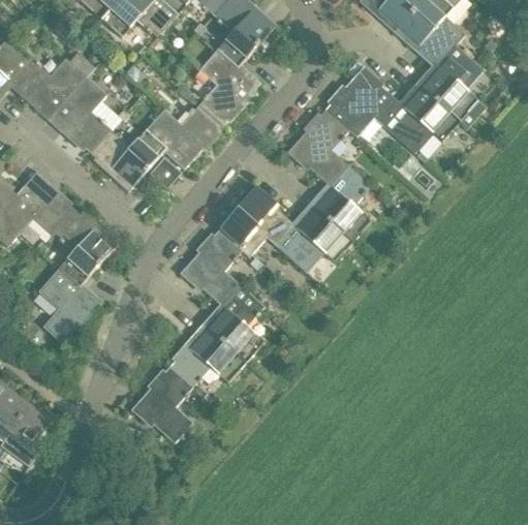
[(100,21),(118,0),(82,0),(81,2),(100,21)]
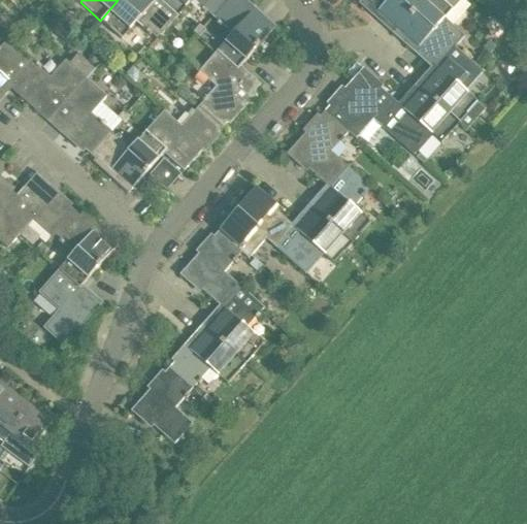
[(177,14),(161,0),(118,0),(100,21),(120,38),(135,21),(156,38),(177,14)]
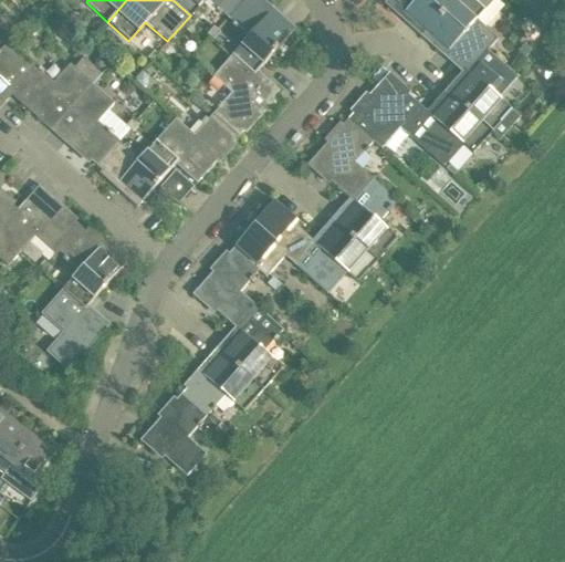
[(226,16),(239,0),(173,0),(190,16),(203,0),(208,0),(226,16)]
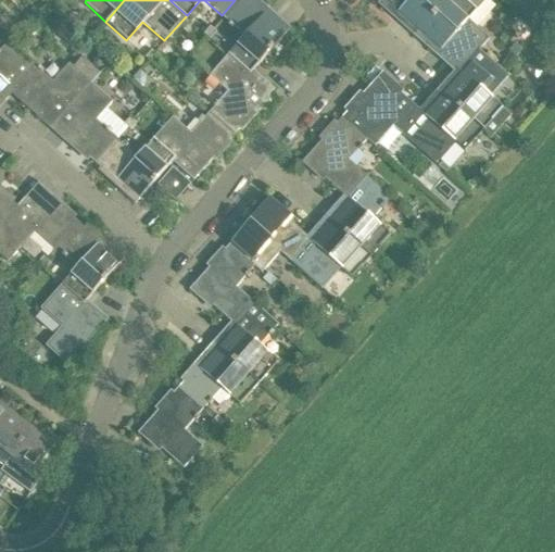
[(228,52),(251,71),(291,25),(276,12),(270,19),(265,13),(267,10),(256,0),(235,0),(222,15),(243,35),(228,52)]
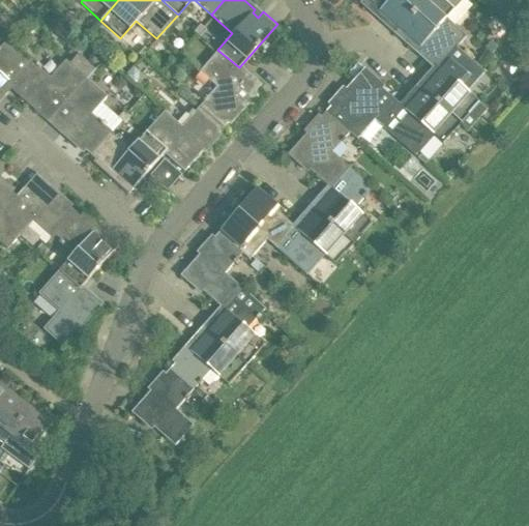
[(361,0),(377,12),(379,10),(385,16),(382,18),(380,21),(394,33),(423,0),(361,0)]
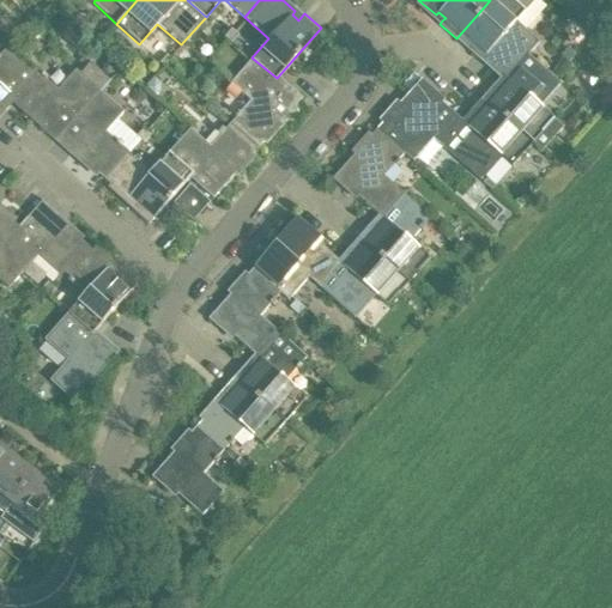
[(490,0),(456,38),(472,52),(478,47),(485,53),(483,55),(492,65),(506,76),(527,52),(528,53),(532,49),(539,40),(516,19),(526,8),(533,0),(490,0)]
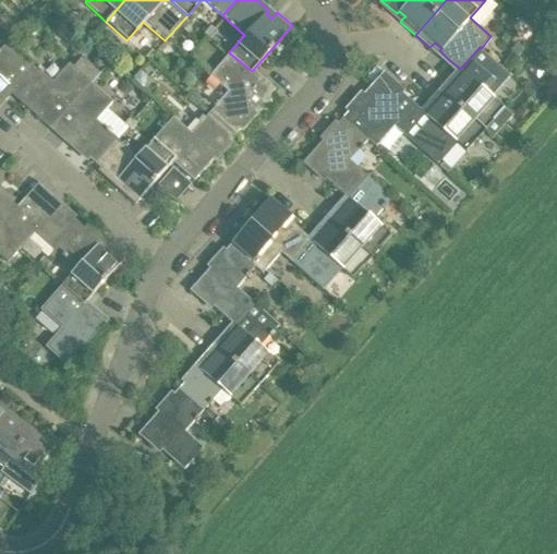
[(23,28),(29,21),(26,17),(20,25),(23,28)]
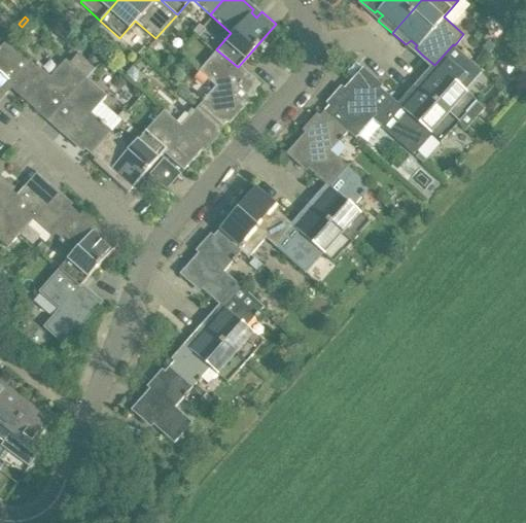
[(28,20),(22,27),(25,29),(31,23),(28,20)]
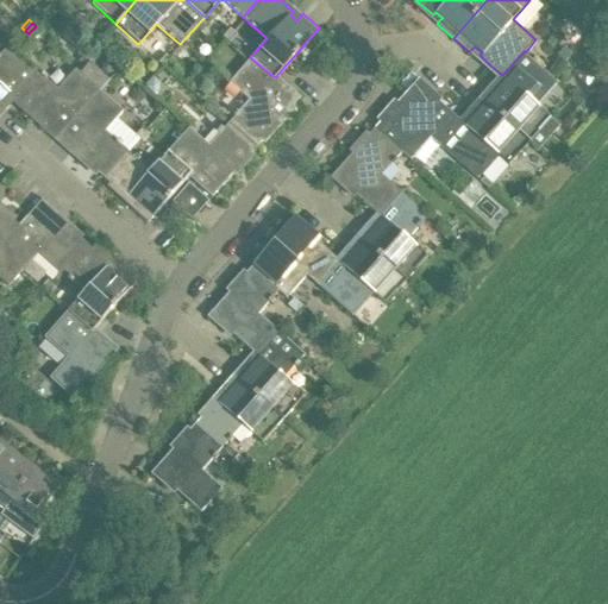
[(230,25),(223,33),(226,37),(233,29),(230,25)]
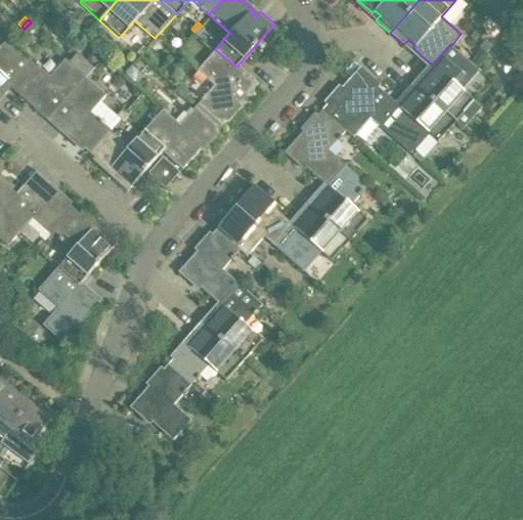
[(201,25),(194,32),(198,34),(204,28),(201,25)]
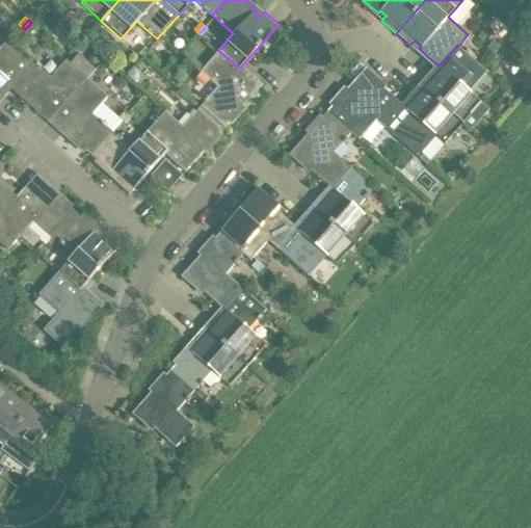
[(488,48),(495,42),(492,38),(485,46),(488,48)]
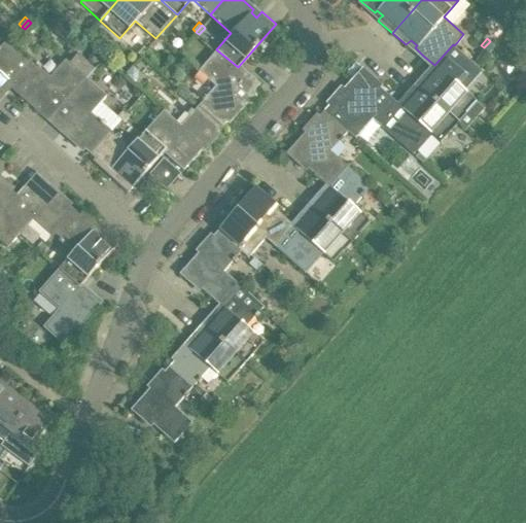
[(0,99),(8,90),(3,85),(7,79),(9,80),(28,59),(27,59),(18,50),(8,42),(8,41),(7,42),(6,41),(4,39),(0,44),(0,99)]
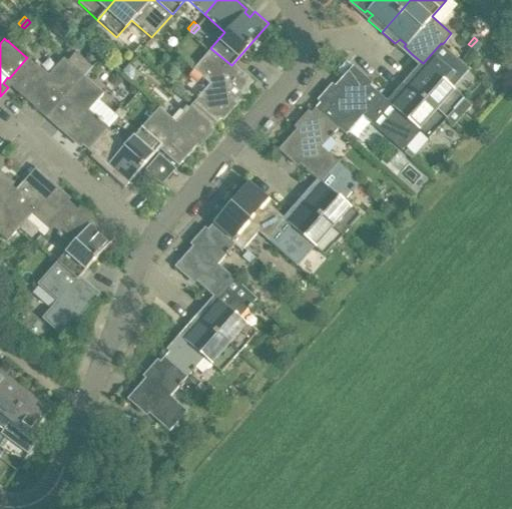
[(477,40),(471,46),(474,49),(480,42),(477,40)]
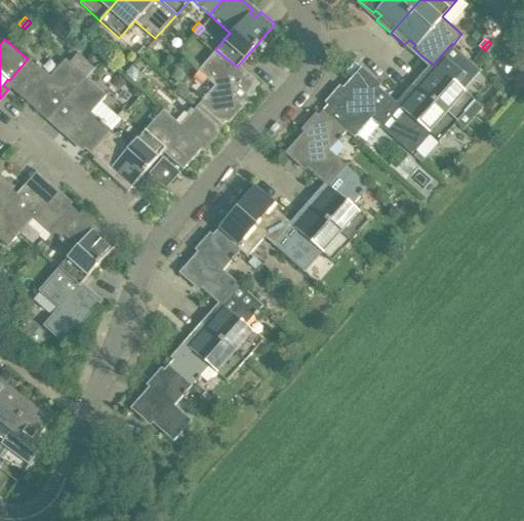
[(143,44),(136,50),(140,53),(147,47),(143,44)]
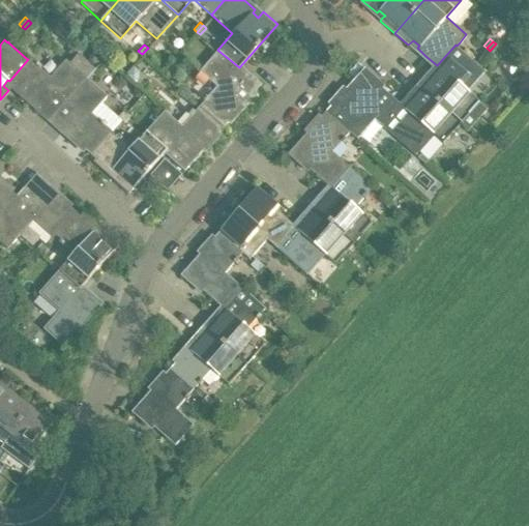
[(429,68),(416,83),(461,122),(462,121),(468,126),(470,125),(479,134),(489,124),(478,115),(486,107),(479,100),(466,89),(483,69),(479,65),(476,63),(473,60),(468,56),(457,46),(456,45),(437,65),(439,67),(435,74),(434,72),(429,68)]
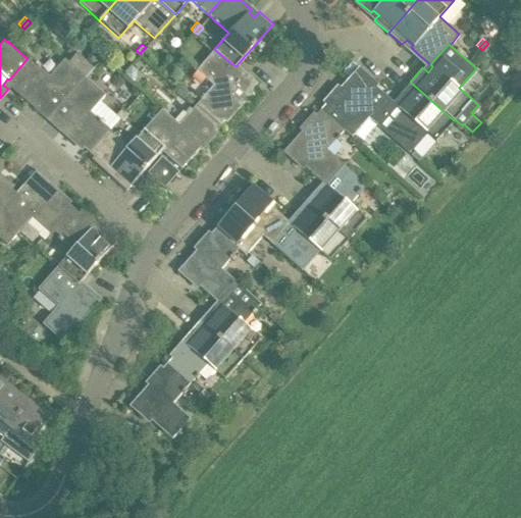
[(95,49),(88,51),(87,57),(91,61),(97,60),(98,53),(95,49)]
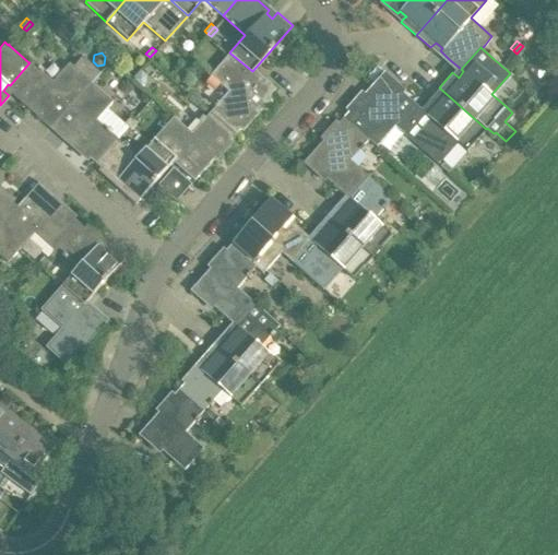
[(229,52),(211,74),(229,91),(212,110),(237,132),(276,87),(254,69),(252,71),(229,52)]
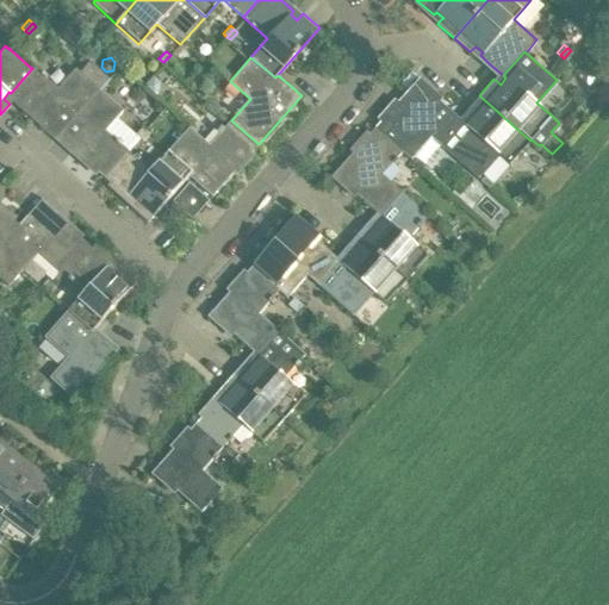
[(32,68),(11,93),(22,104),(23,105),(35,114),(38,111),(45,117),(39,124),(55,137),(99,86),(109,75),(89,58),(80,69),(75,66),(64,78),(57,85),(35,64),(31,68),(32,68)]
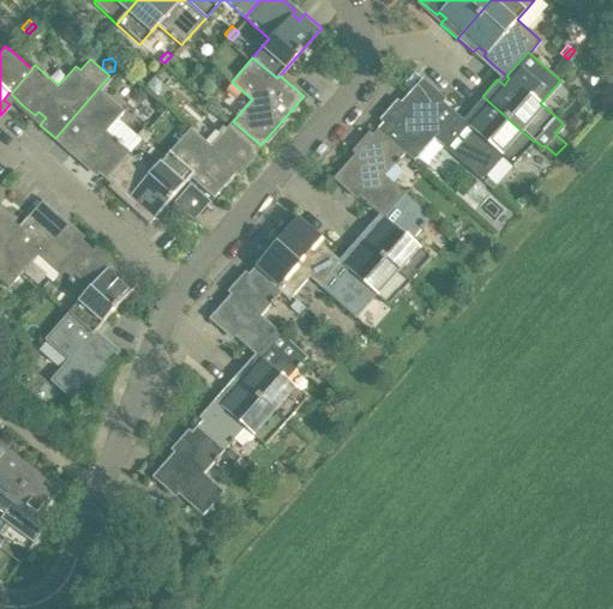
[(589,65),(581,73),(592,83),(600,74),(589,65)]
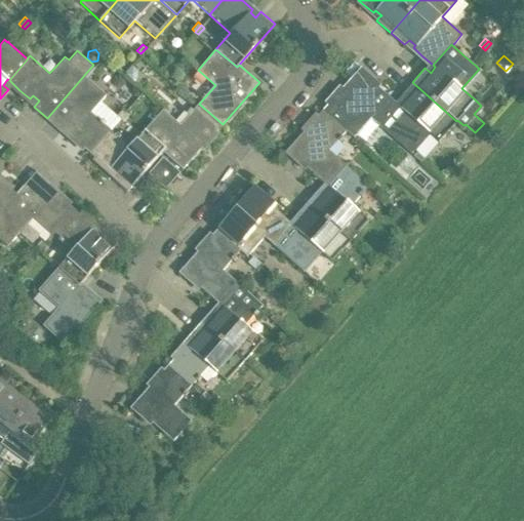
[(124,72),(132,80),(137,75),(137,69),(132,64),(124,72)]
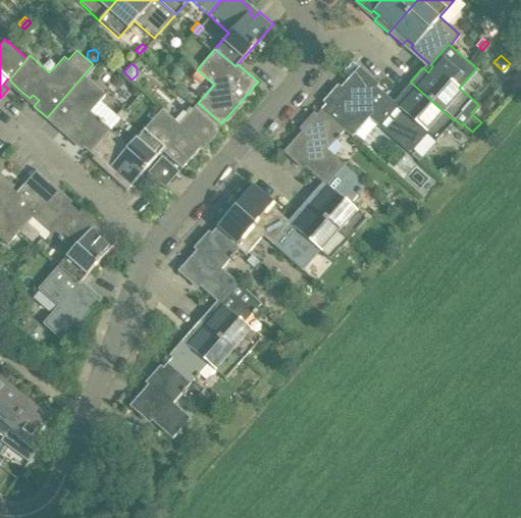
[(359,66),(321,108),(345,128),(351,135),(367,116),(377,124),(396,104),(385,95),(375,86),(374,87),(373,88),(371,87),(368,84),(372,78),(359,66)]
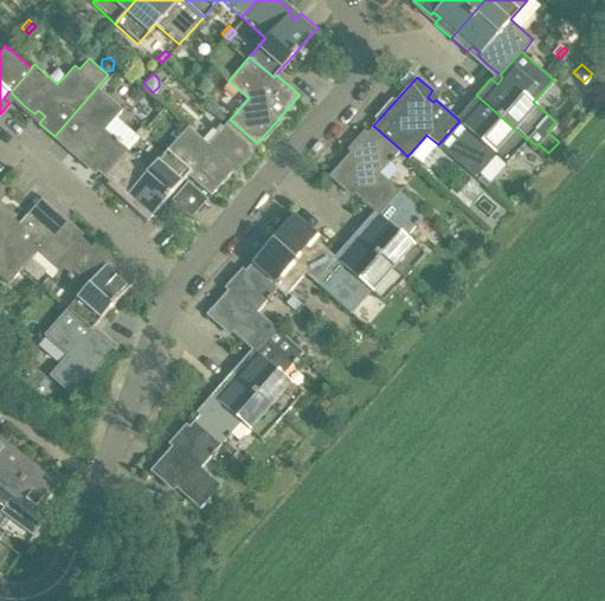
[(98,85),(55,136),(71,150),(77,144),(83,150),(81,153),(81,154),(103,174),(127,147),(139,135),(137,134),(145,125),(141,123),(134,131),(115,115),(123,107),(98,85)]
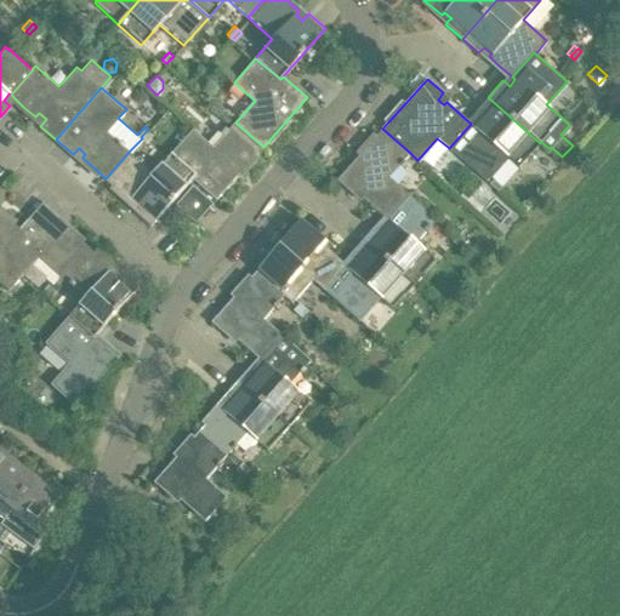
[(471,124),(449,148),(453,152),(477,172),(485,180),(506,158),(518,169),(540,143),(488,97),(475,114),(479,119),(473,125),(471,124)]
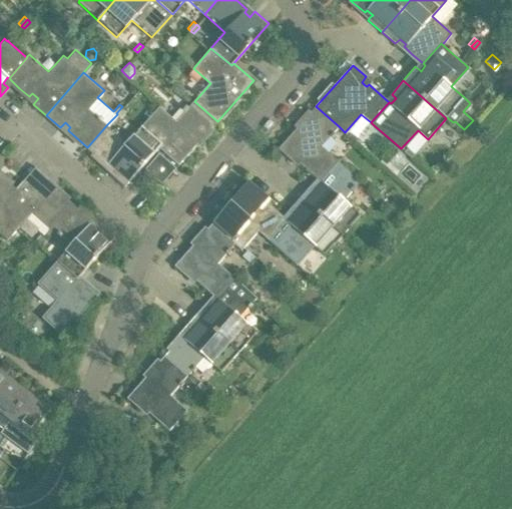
[(178,82),(175,86),(182,92),(185,88),(178,82)]
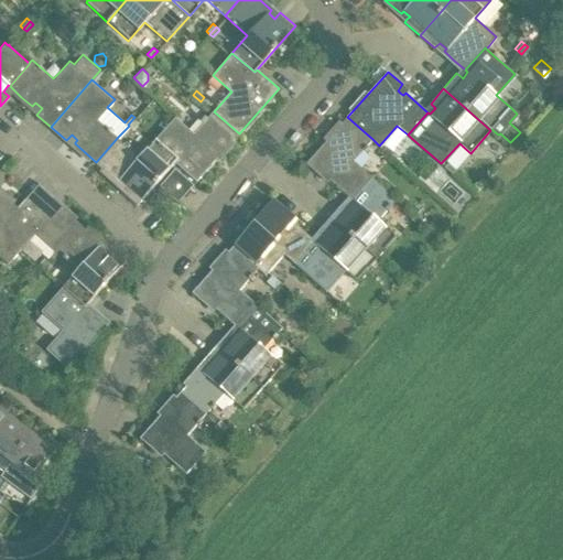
[(193,95),(190,98),(197,105),(201,101),(193,95)]
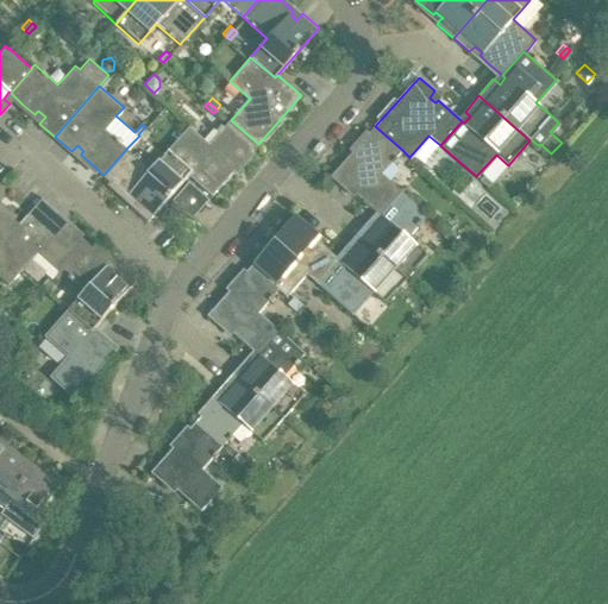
[(169,145),(168,148),(193,170),(195,168),(201,172),(195,180),(212,194),(257,145),(258,144),(231,120),(210,144),(188,124),(188,125),(169,145)]
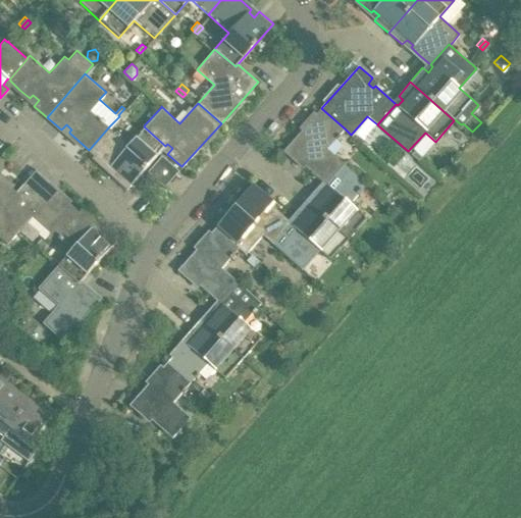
[(124,108),(118,115),(119,116),(121,118),(127,111),(124,108)]
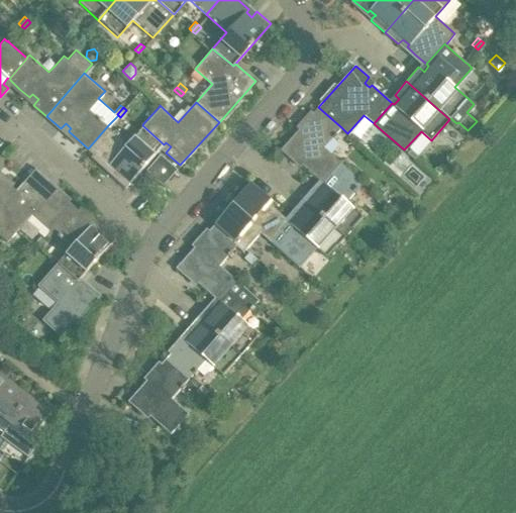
[(318,107),(280,149),(294,162),(298,157),(303,161),(301,164),(311,173),(321,182),(339,162),(323,147),(341,127),(318,107)]
